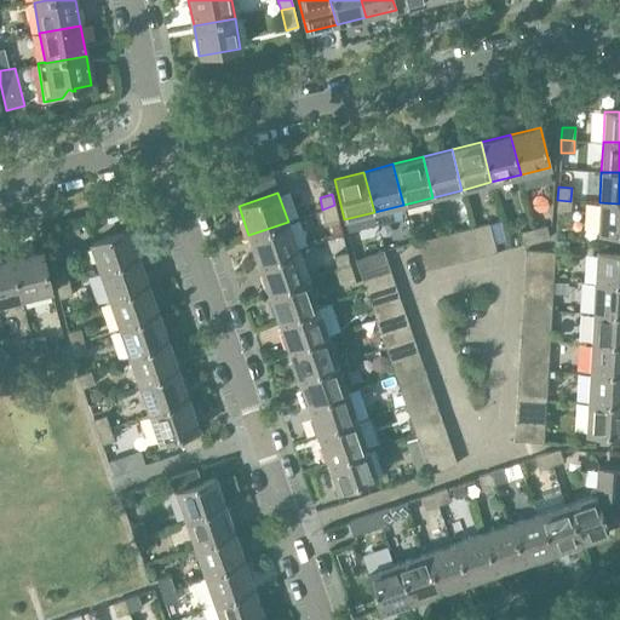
[(570,201),(557,200),(557,212),(570,213),(570,201)]
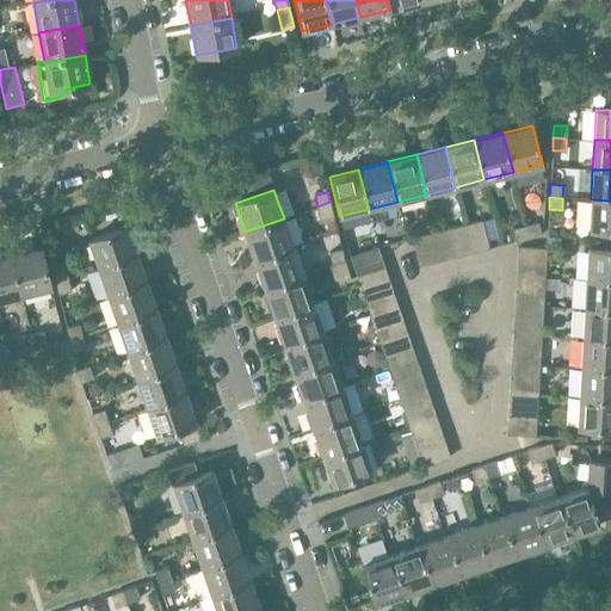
[(610,201),(591,199),(588,229),(610,230),(610,201)]
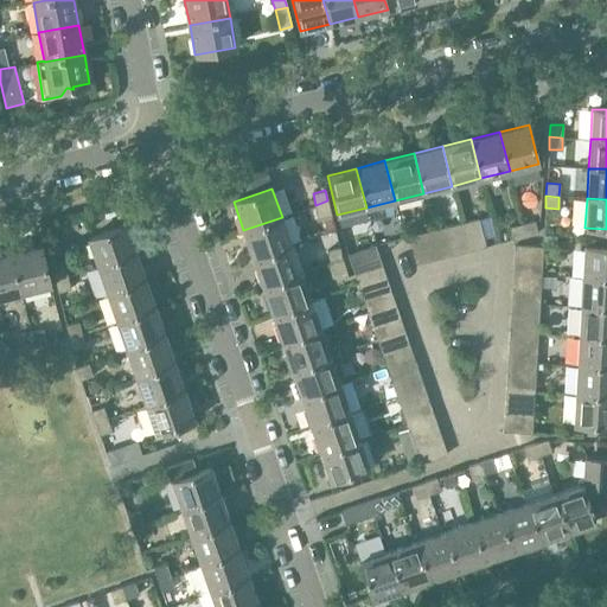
[(327,200),(315,205),(319,218),(331,215),(327,200)]
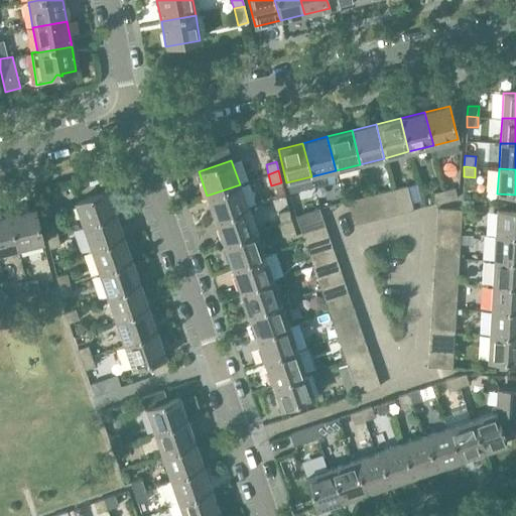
[(207,196),(215,219),(248,208),(240,184),(207,196)]
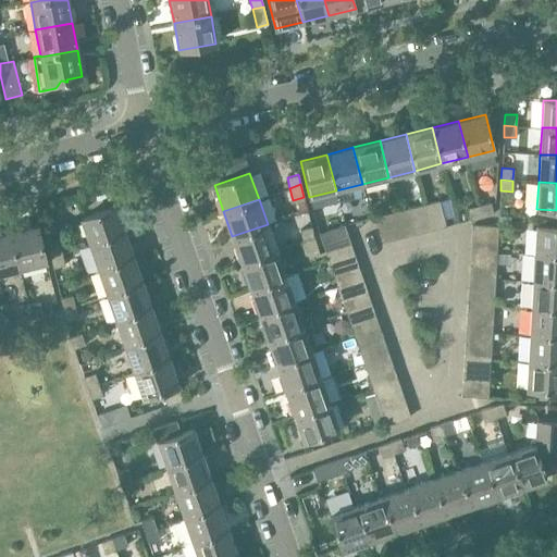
[(440,201),(426,205),(433,230),(446,226),(440,201)]
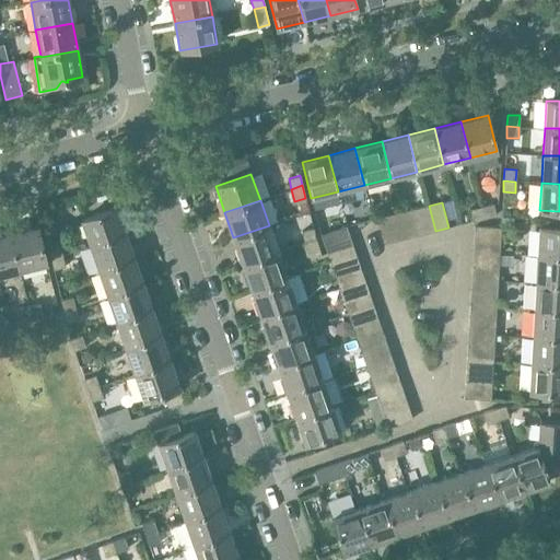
[(493,203),(482,207),(485,219),(496,216),(493,203)]
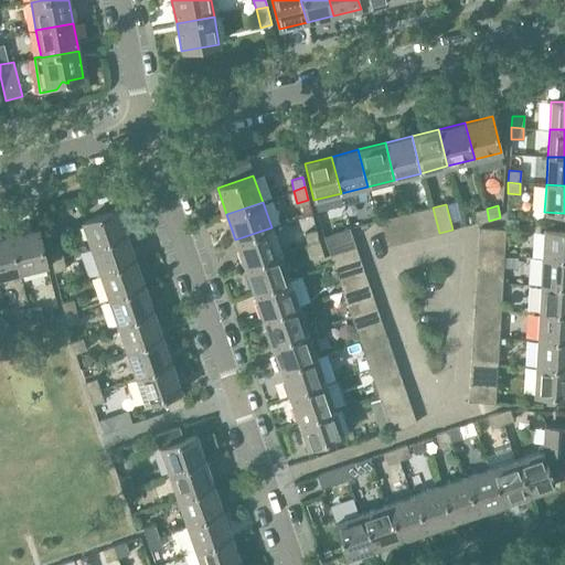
[(433,208),(419,210),(426,236),(439,233),(433,208)]
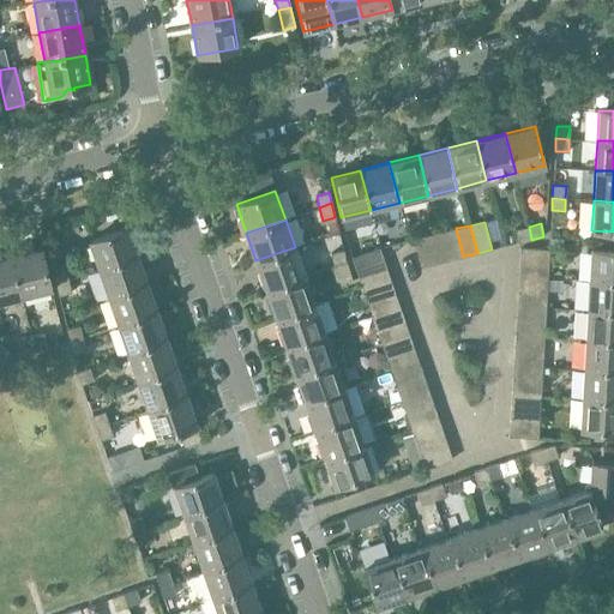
[(531,240),(529,227),(516,230),(519,242),(531,240)]
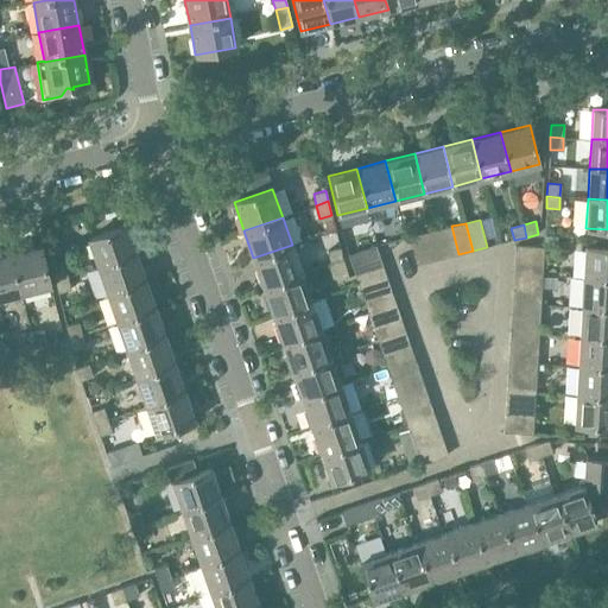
[(88,239),(97,266),(137,253),(126,226),(88,239)]
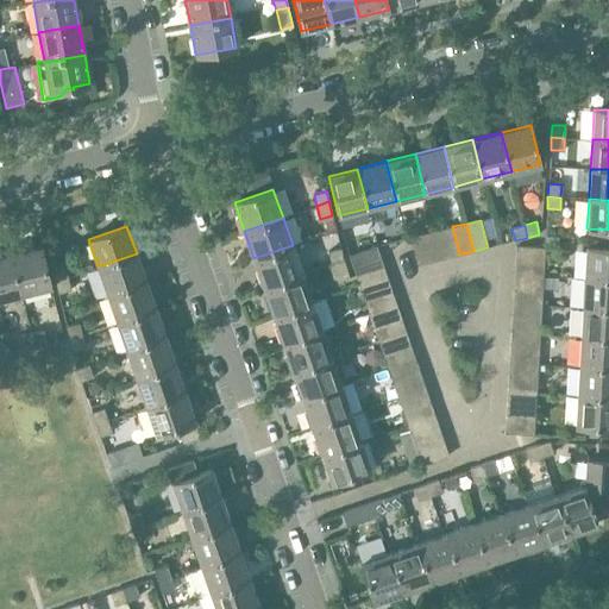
[(452,226),(438,230),(445,258),(459,255),(452,226)]
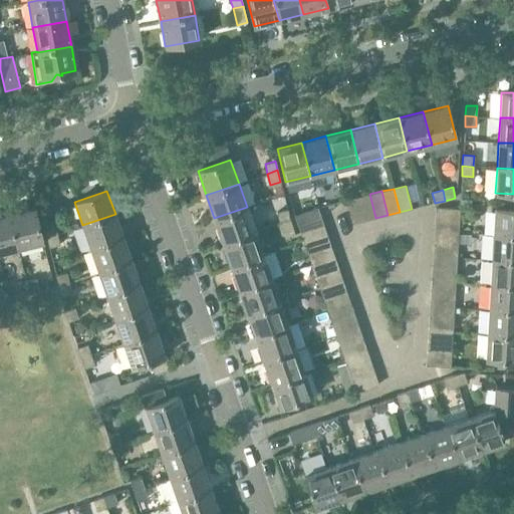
[(369,194),(358,197),(364,221),(375,218),(369,194)]
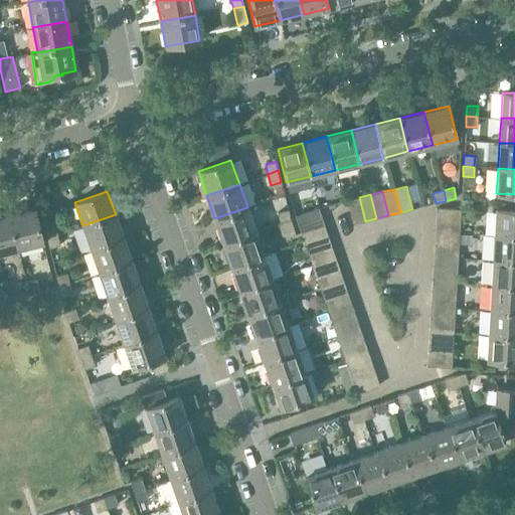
[(365,221),(359,197),(347,200),(353,224),(365,221)]
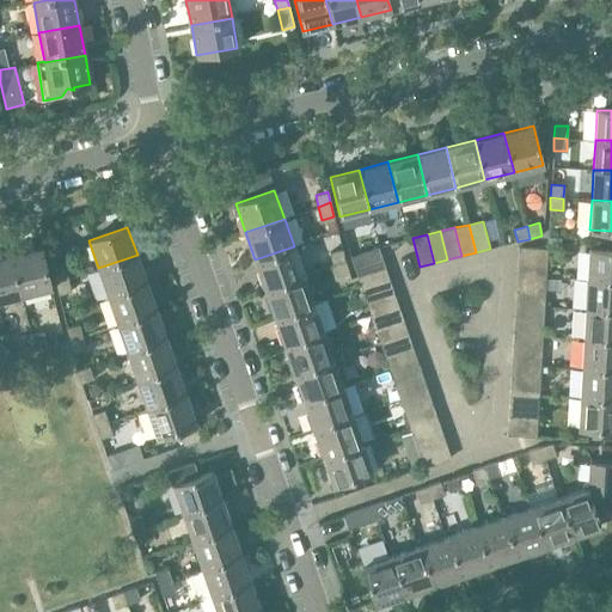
[(255,259),(265,288),(304,275),(294,246),(255,259)]
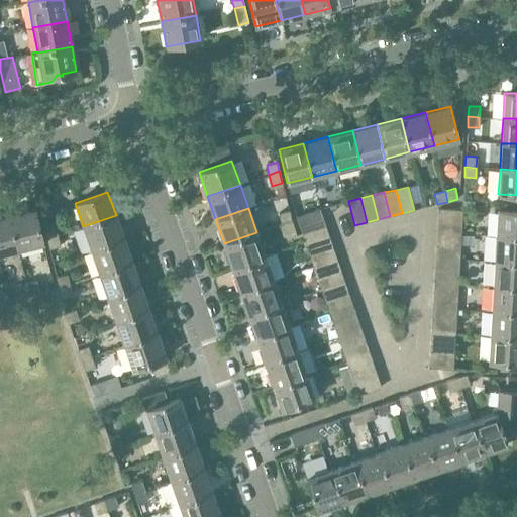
[(296,217),(301,231),(324,223),(319,209),(296,217)]
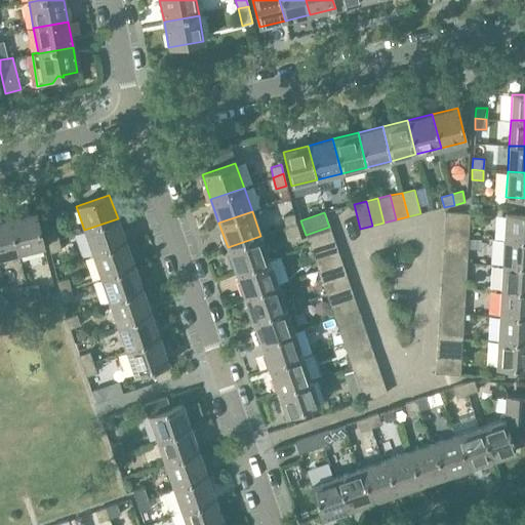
[(445,212),(444,225),(469,226),(470,213),(445,212)]
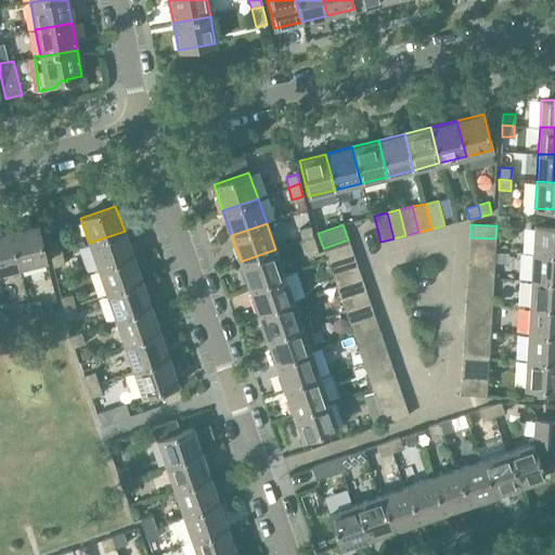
[(37,226),(11,232),(20,268),(46,261),(37,226)]
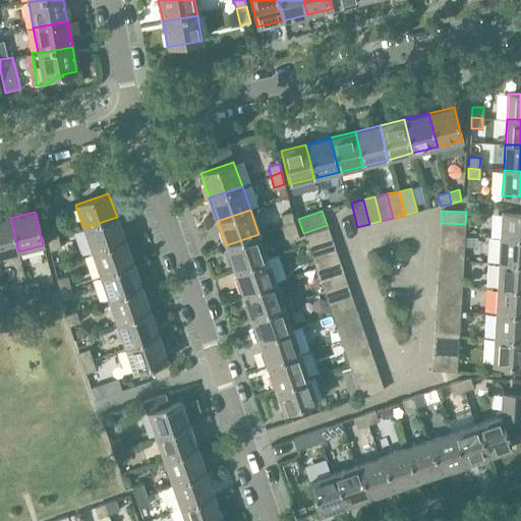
[(294,223),(291,212),(281,215),(283,226),(294,223)]
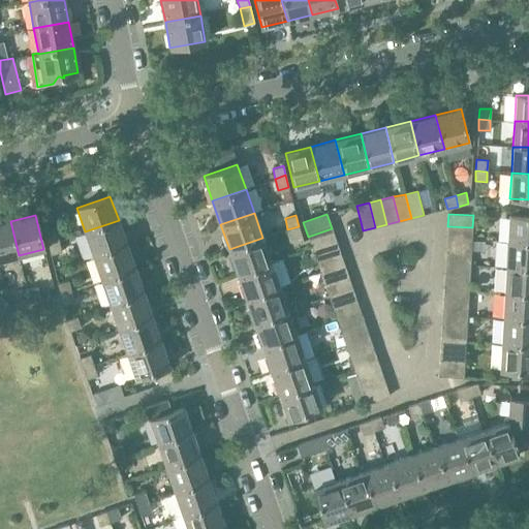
[(528,216),(509,215),(507,241),(528,242),(528,216)]
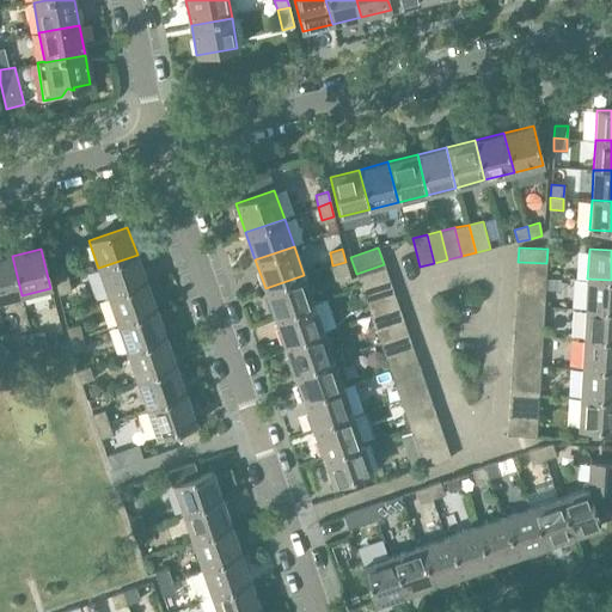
[(53,270),(56,283),(68,279),(65,267),(62,255),(51,257),(55,269),(53,270)]
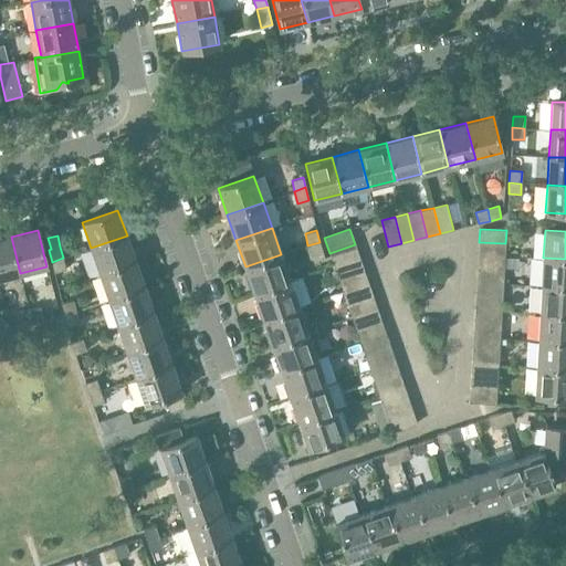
[(91,248),(101,274),(136,262),(127,236),(91,248)]
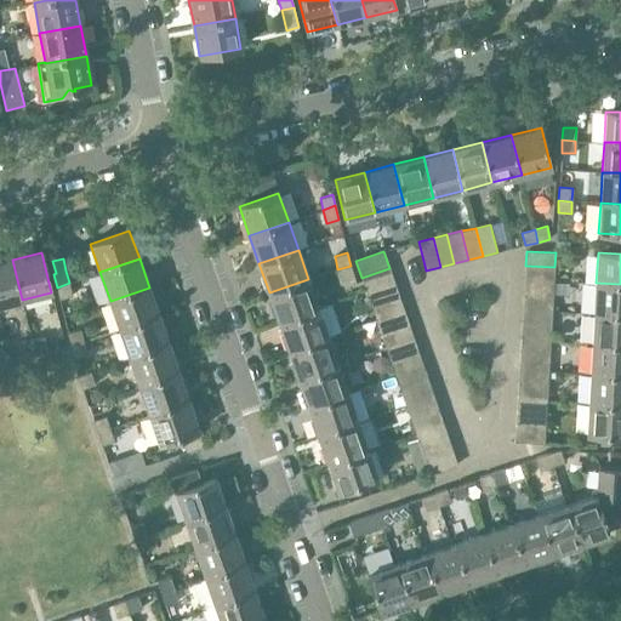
[(12,260),(0,262),(0,305),(22,300),(12,260)]
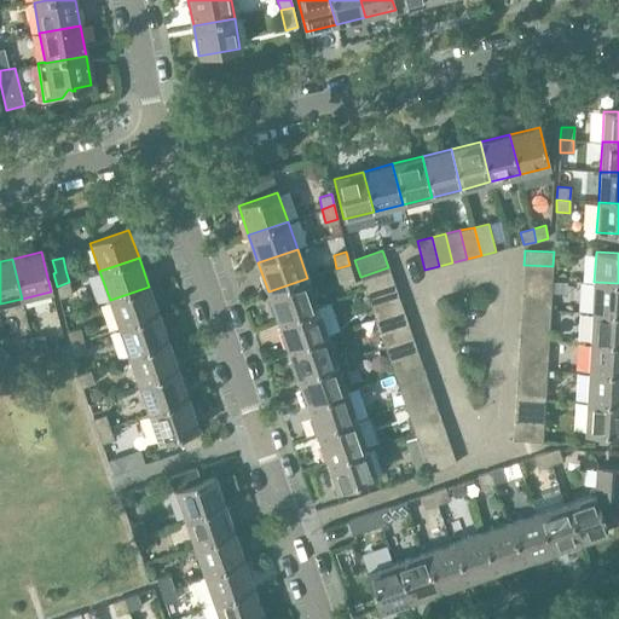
[(524,265),(522,279),(551,281),(553,266),(524,265)]
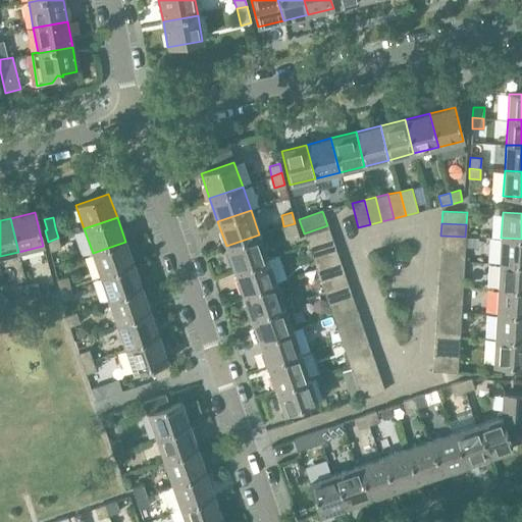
[(304,233),(309,247),(332,240),(327,225),(304,233)]
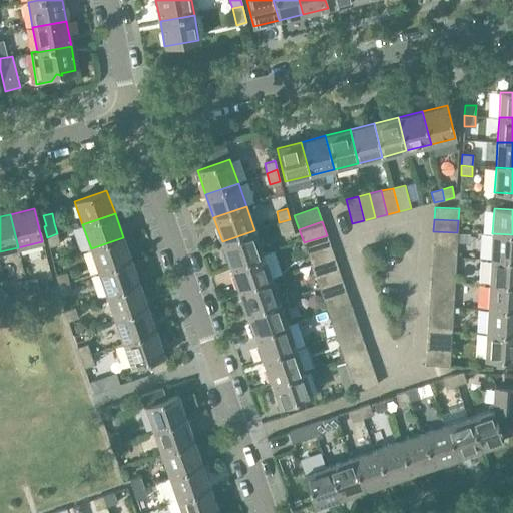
[(222,241),(230,266),(263,253),(254,230),(222,241)]
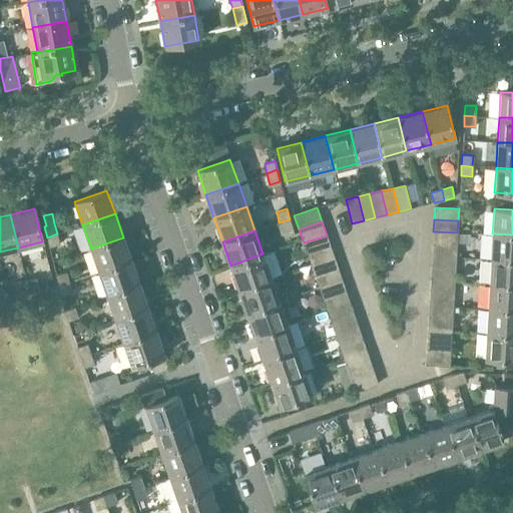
[(433,231),(433,243),(457,244),(457,232),(433,231)]
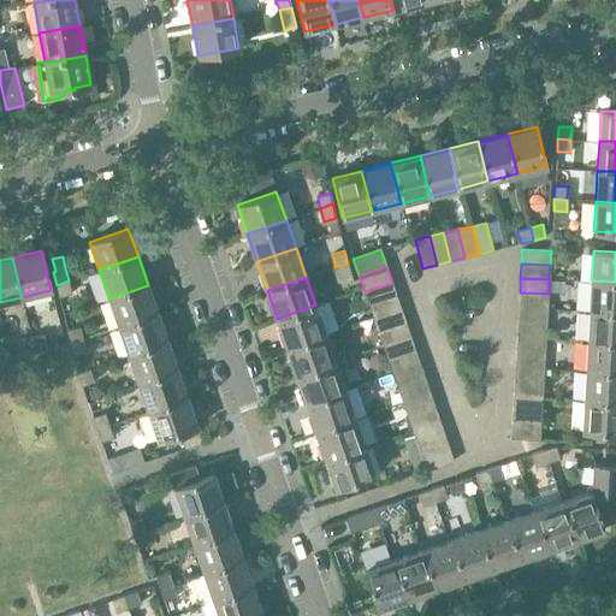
[(69,280),(57,285),(59,296),(71,294),(69,280)]
